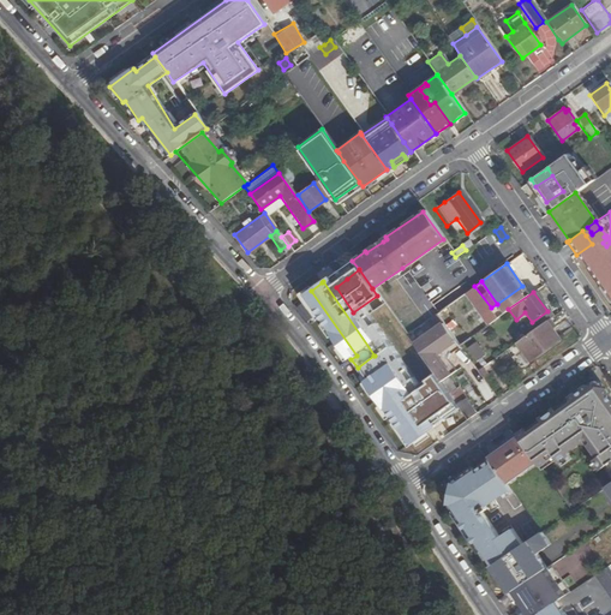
[(465,340),(442,308),(433,314),(441,324),(453,341),(456,346),(465,340)]
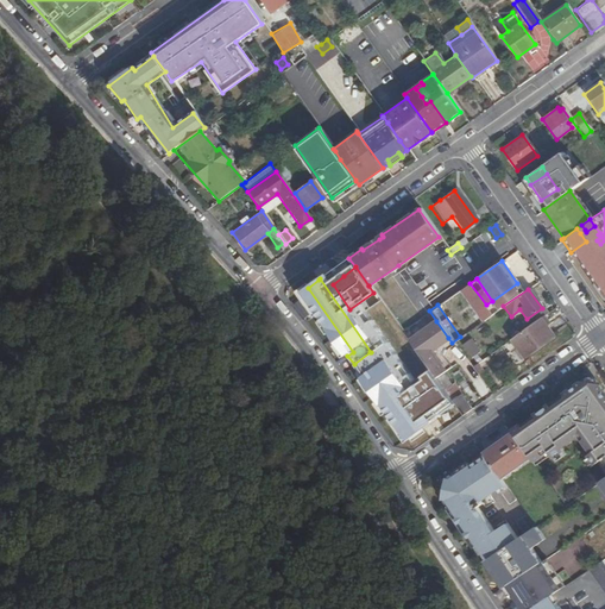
[(550,337),(539,319),(509,339),(522,357),(550,337)]
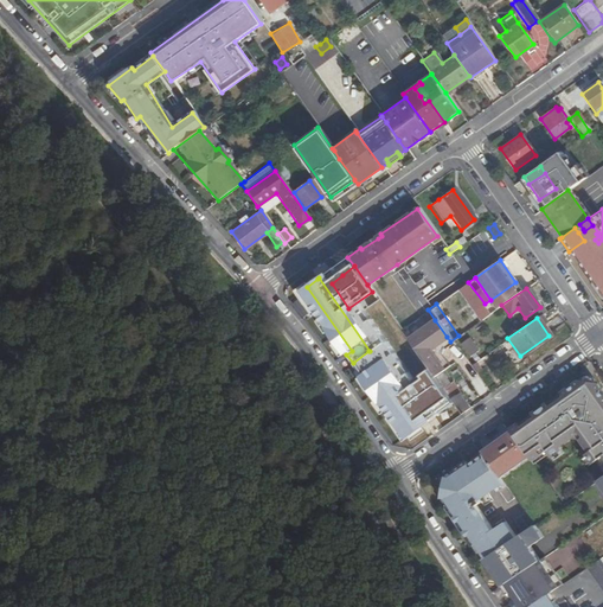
[(428,350),(447,337),(435,320),(406,340),(432,377),(438,374),(442,370),(428,350)]
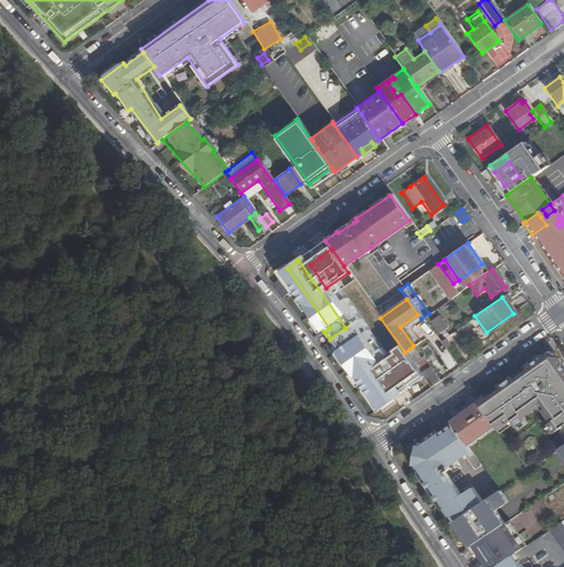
[(373,321),(379,317),(375,309),(368,313),(373,321)]
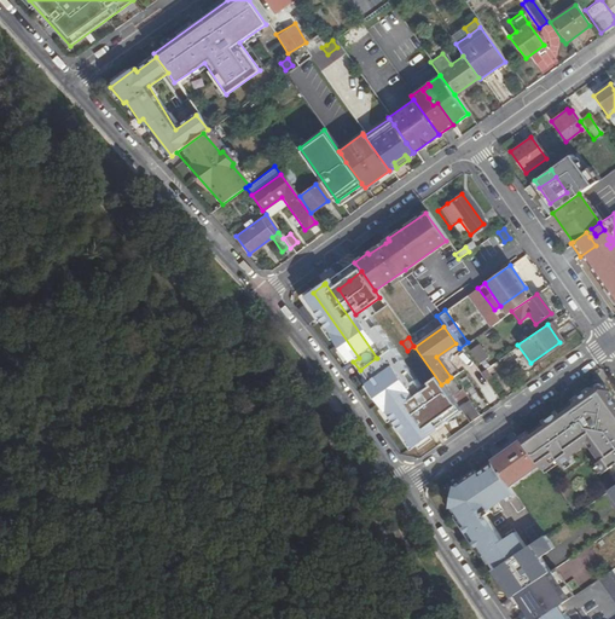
[(477,343),(468,351),(479,364),(488,357),(477,343)]
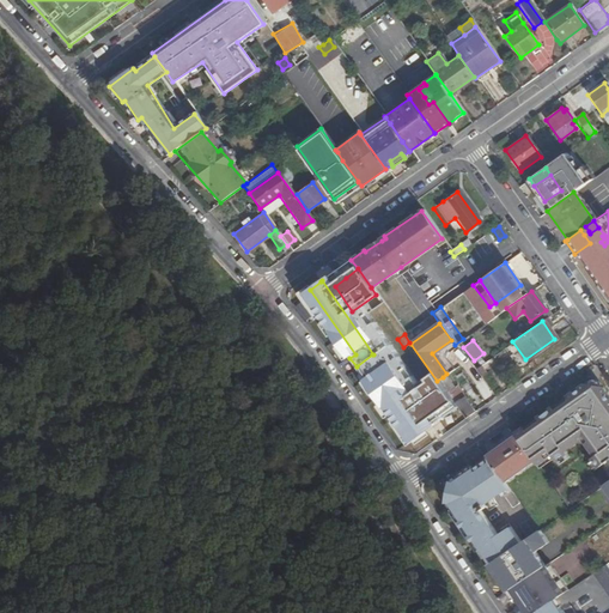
[(405,380),(382,349),(373,354),(381,363),(396,386),(409,405),(434,387),(421,368),(405,380)]
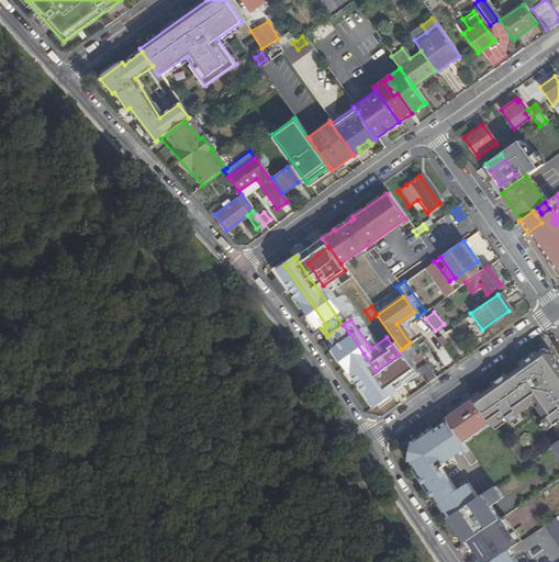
[(334,344),(349,333),(343,325),(342,325),(327,336),(334,344)]
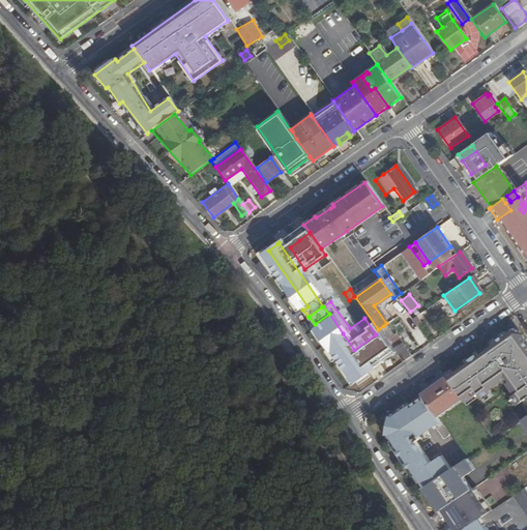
[(418,323),(414,316),(409,320),(413,327),(418,323)]
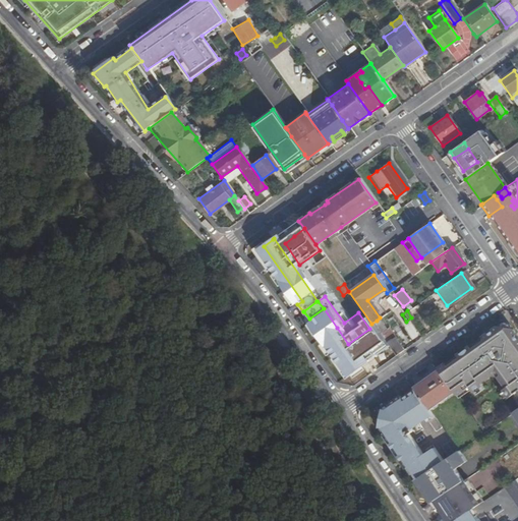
[(384,331),(377,321),(371,324),(394,355),(401,350),(387,329),(384,331)]
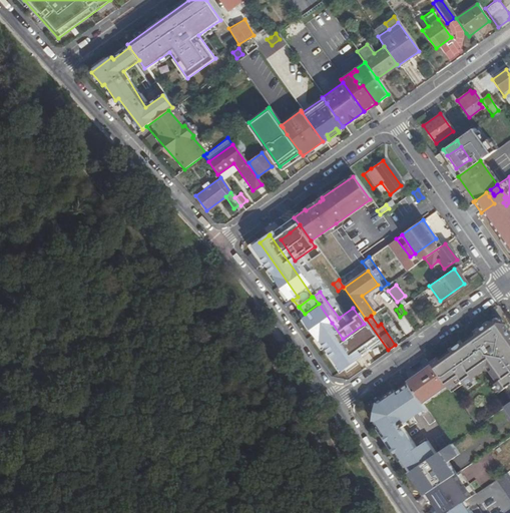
[(437,358),(431,363),(434,367),(446,385),(448,387),(460,378),(465,384),(473,378),(471,375),(487,364),(498,380),(495,382),(501,390),(507,386),(509,390),(509,341),(508,339),(509,337),(509,335),(502,325),(489,321),(474,331),(476,334),(464,343),(462,340),(450,348),(453,352),(439,361),(437,358)]
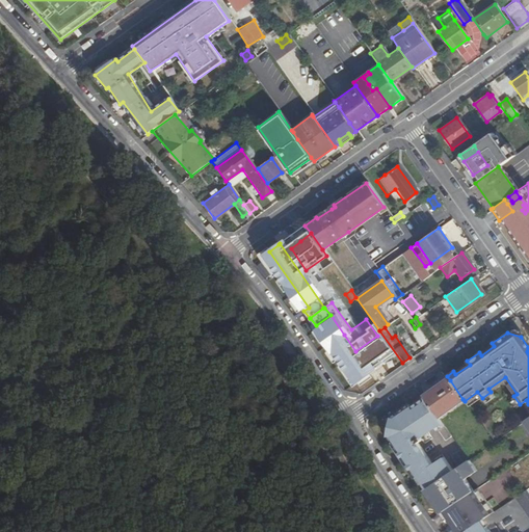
[(344,379),(365,364),(355,351),(344,335),(335,342),(343,352),(331,361),(344,379)]
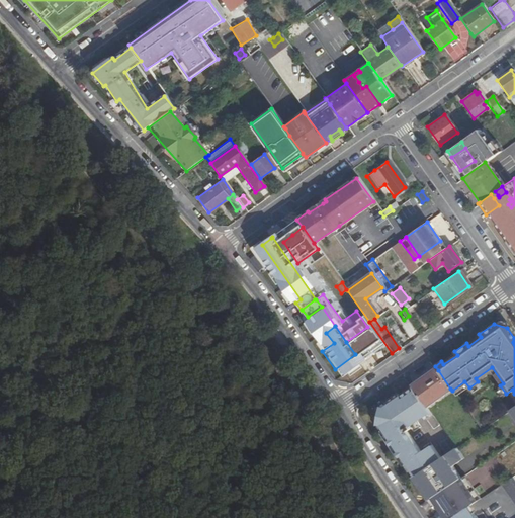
[(366,356),(359,361),(367,371),(373,366),(366,356)]
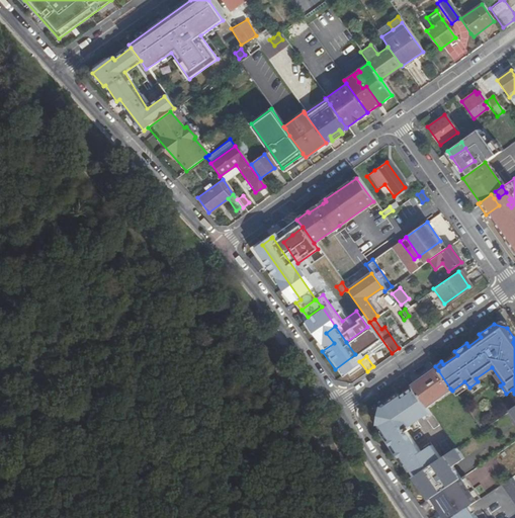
[(426,407),(450,389),(438,370),(435,366),(409,383),(412,387),(426,407)]
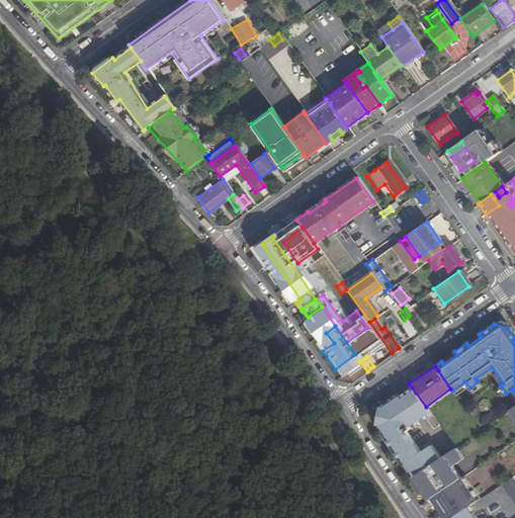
[(423,416),(429,412),(426,407),(412,387),(406,392),(423,416)]
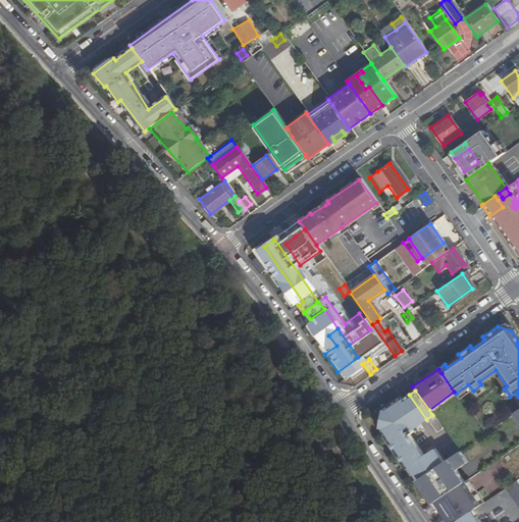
[(409,395),(403,399),(419,423),(426,419),(409,395)]
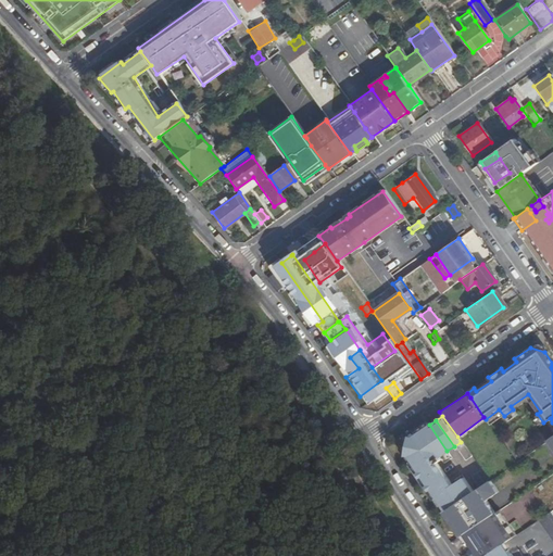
[(473,492),(463,477),(451,484),(435,459),(447,451),(429,425),(428,424),(416,431),(418,434),(412,438),(407,438),(404,456),(409,456),(412,463),(410,464),(415,472),(422,468),(425,475),(419,479),(434,500),(436,497),(445,510),(473,492)]
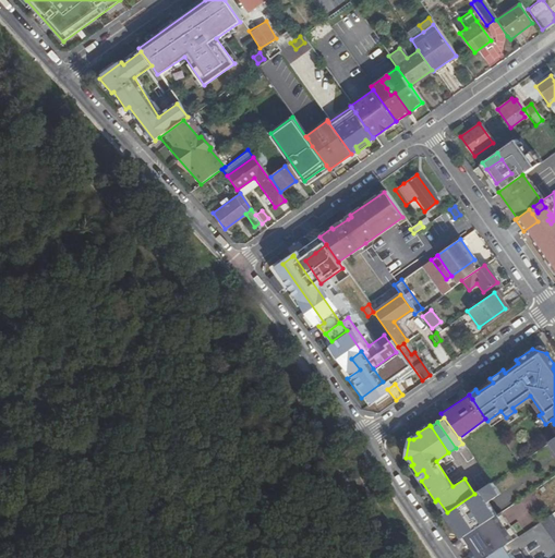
[(423,470),(417,474),(421,481),(426,476),(423,470)]
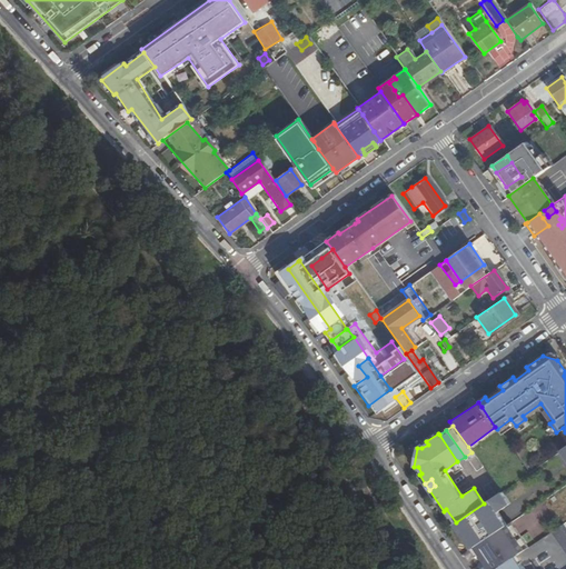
[(486,485),(480,488),(487,498),(493,495),(486,485)]
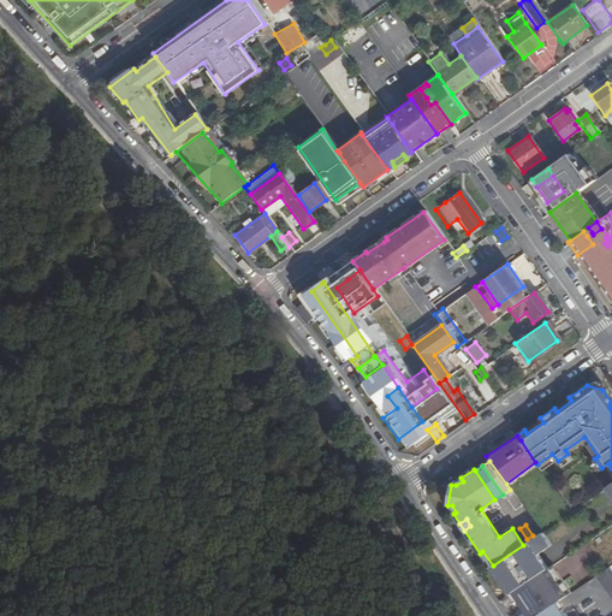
[(493,566),(491,567),(509,594),(547,568),(538,555),(551,545),(541,532),(523,545),(493,566)]
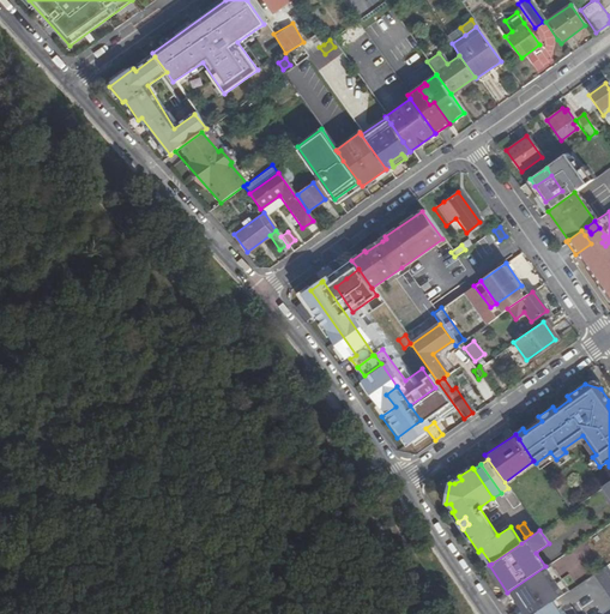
[(481,549),(478,552),(489,565),(491,564),(481,549)]
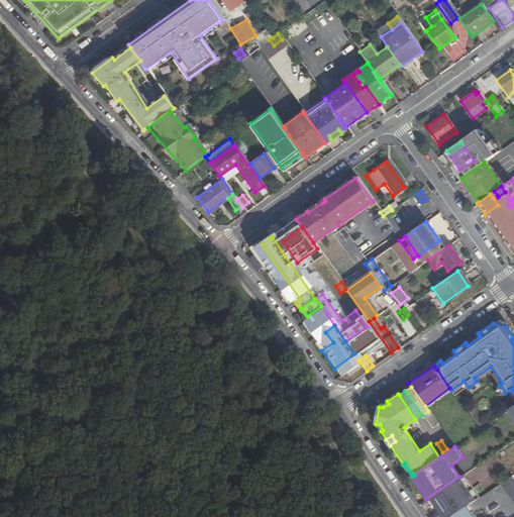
[(498,484),(513,506),(513,480),(511,476),(498,484)]
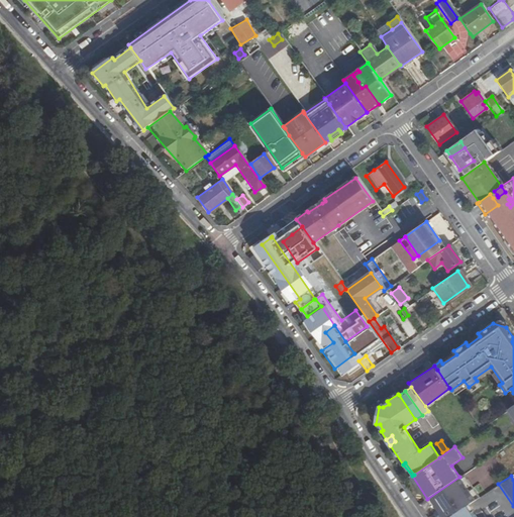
[(476,499),(459,477),(427,499),(439,516),(448,516),(467,505),(476,499)]
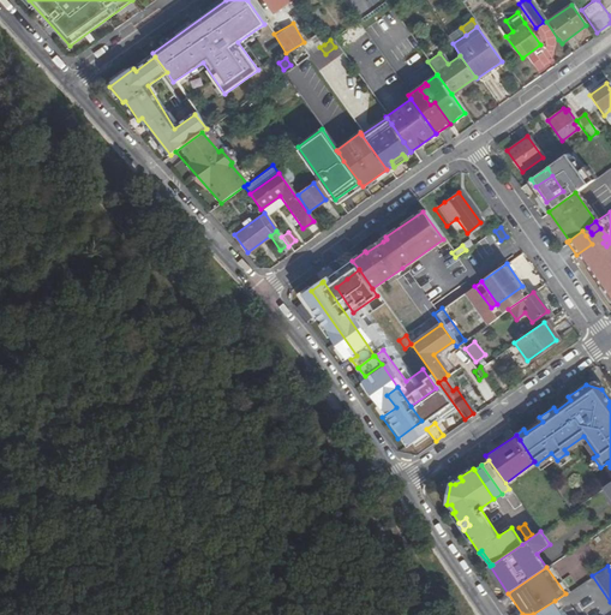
[(563,614),(555,601),(533,614),(563,614)]
